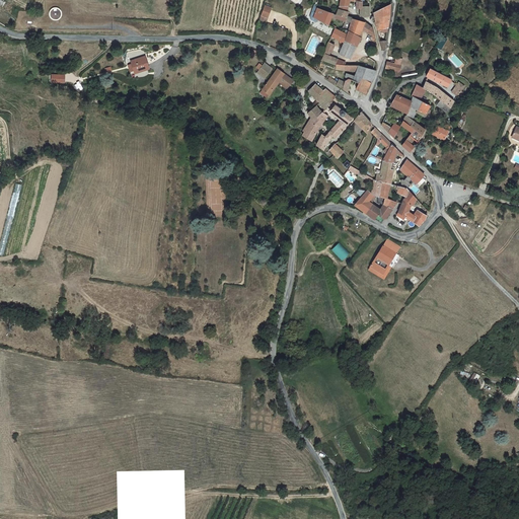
[(362,9),(362,17),(371,16),(371,7),(364,6),(364,2),(366,2),(366,0),(356,0),(356,2),(358,2),(359,9),(362,9)]
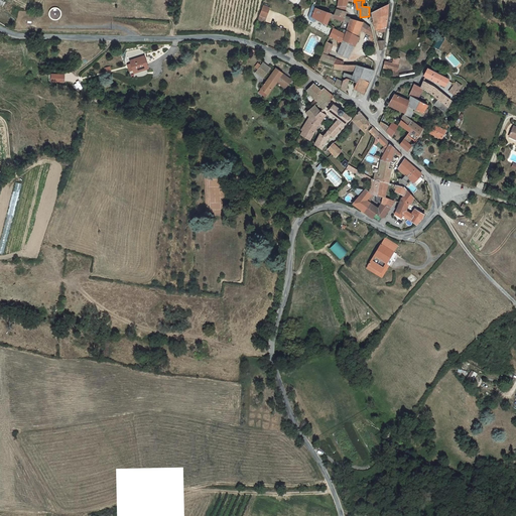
[(381,33),(386,32),(387,24),(388,18),(389,12),(389,5),(373,13),(377,30),(380,29),(381,33)]
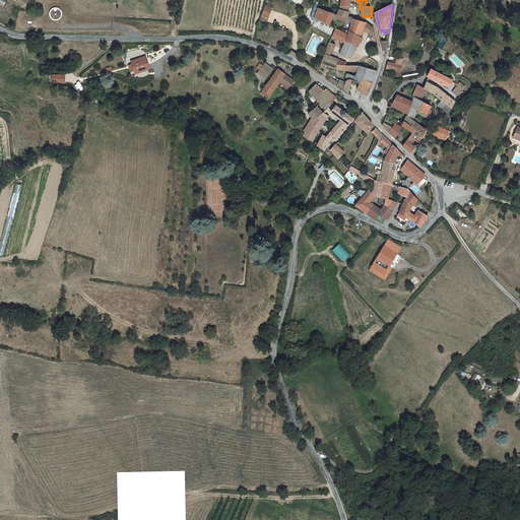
[(268,6),(263,20),(270,22),(274,8),(268,6)]
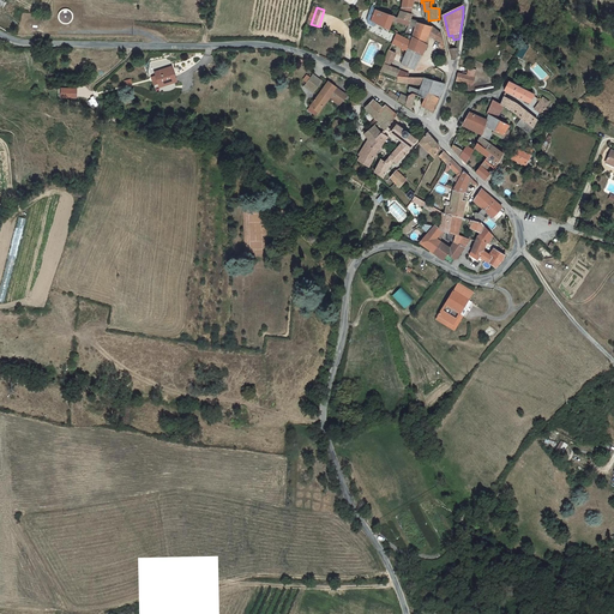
[(66,8),(59,18),(67,23),(73,13),(66,8)]
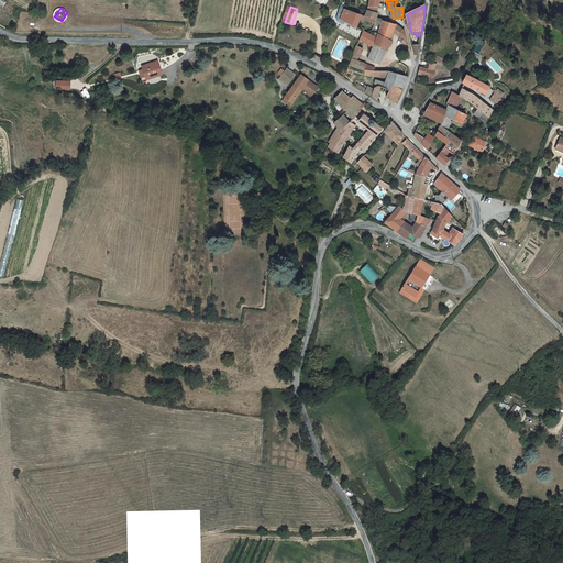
[(346,10),(345,12),(344,14),(340,13),(338,19),(339,20),(339,22),(341,23),(344,24),(346,24),(348,21),(357,28),(361,19),(363,15),(346,10)]
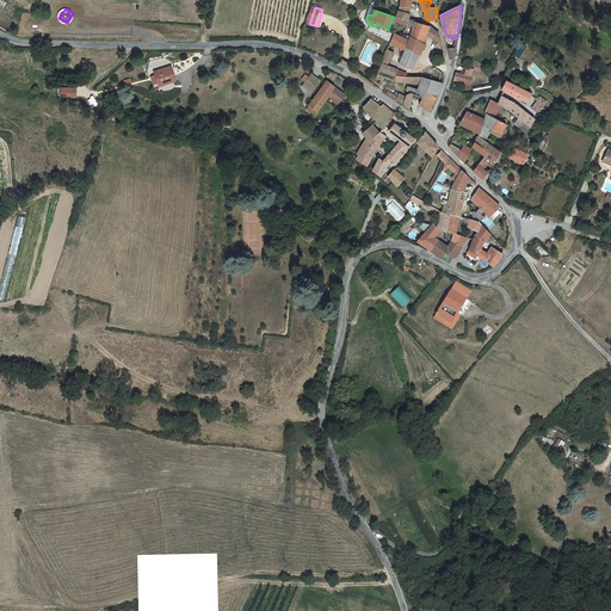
[(412,13),(401,11),(400,19),(397,18),(396,22),(409,26),(411,22),(412,16),(412,13)]
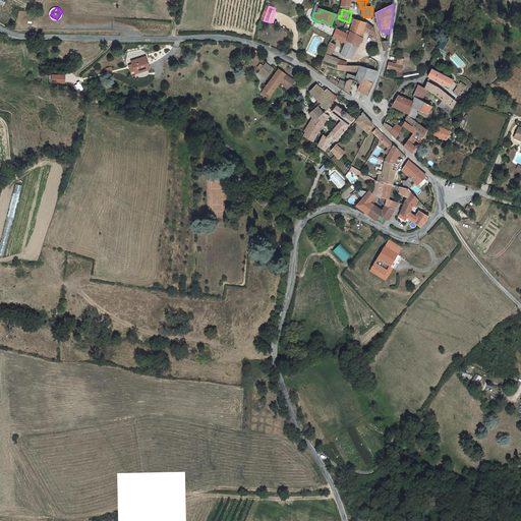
[(367,22),(363,21),(356,19),(354,24),(352,30),(348,29),(347,33),(344,32),(338,29),(335,38),(348,44),(343,55),(352,58),(364,30),(367,22)]
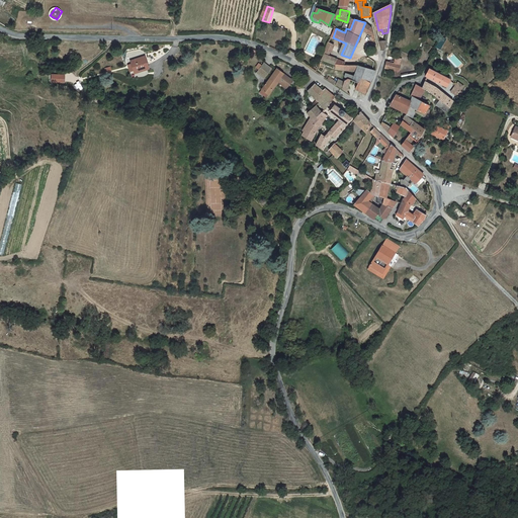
[(376,36),(374,30),(374,28),(365,22),(362,29),(376,36)]
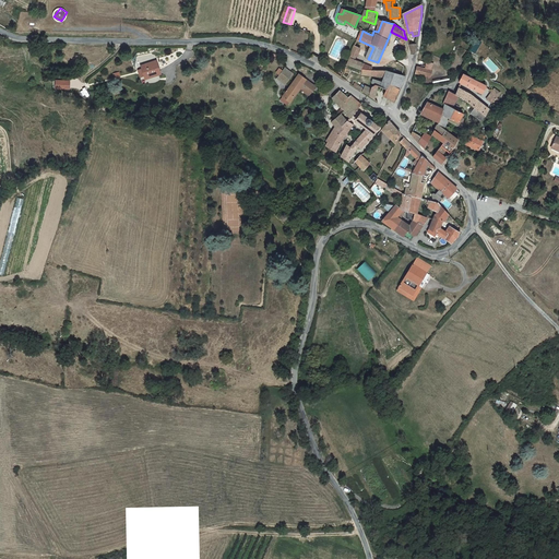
[(476,52),(483,40),(477,38),(471,50),(476,52)]
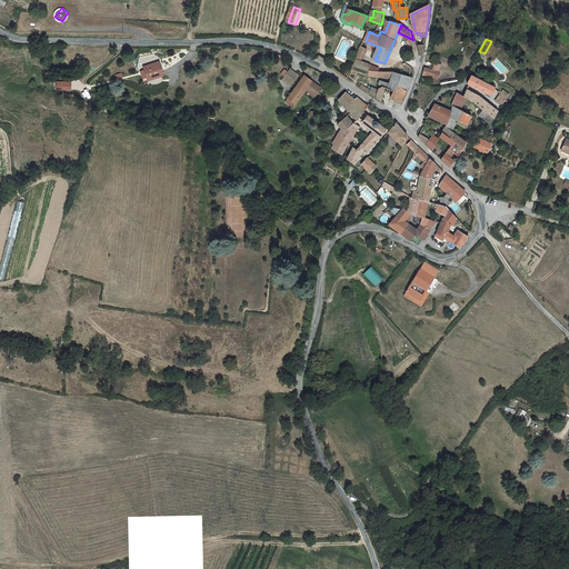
[(369,50),(362,48),(361,51),(358,58),(363,60),(366,57),(367,58),(369,50)]
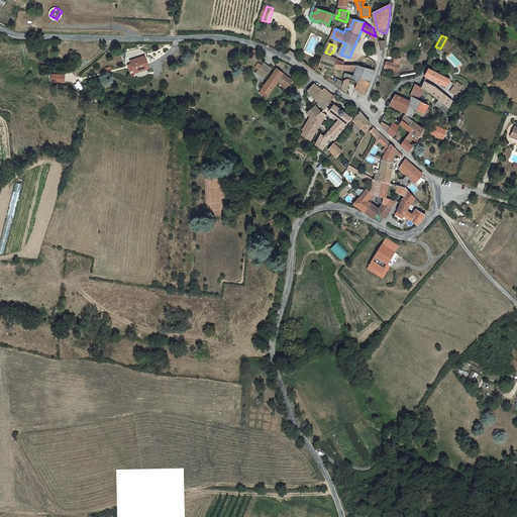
[(148,55),(133,59),(134,61),(136,67),(136,70),(151,66),(148,55)]
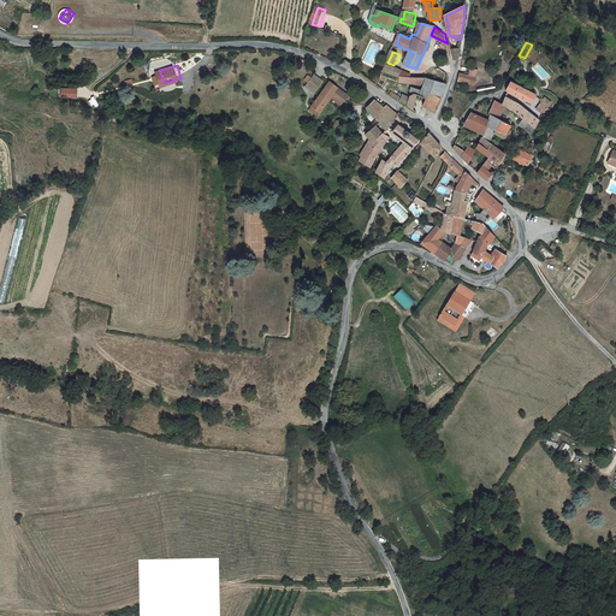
[(404,70),(388,65),(384,72),(402,78),(402,76),(404,70)]
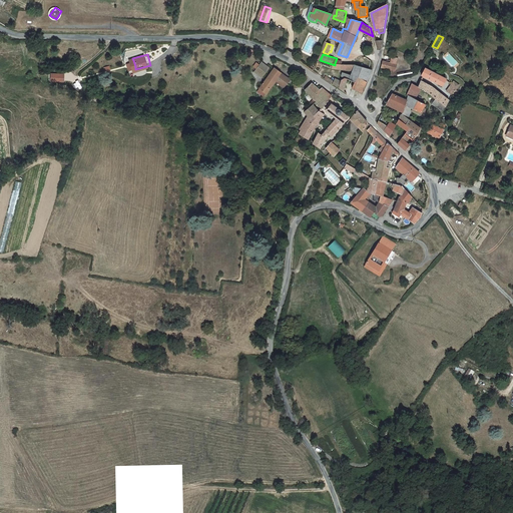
[(385,61),(384,68),(397,71),(399,58),(393,57),(392,63),(385,61)]
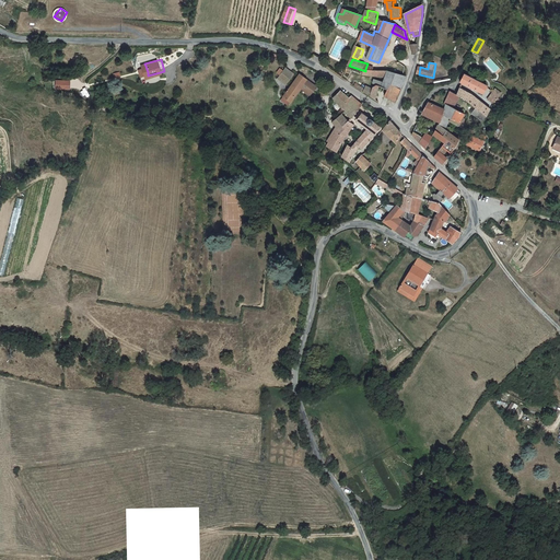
[(289,84),(296,74),(288,69),(280,79),(289,84)]
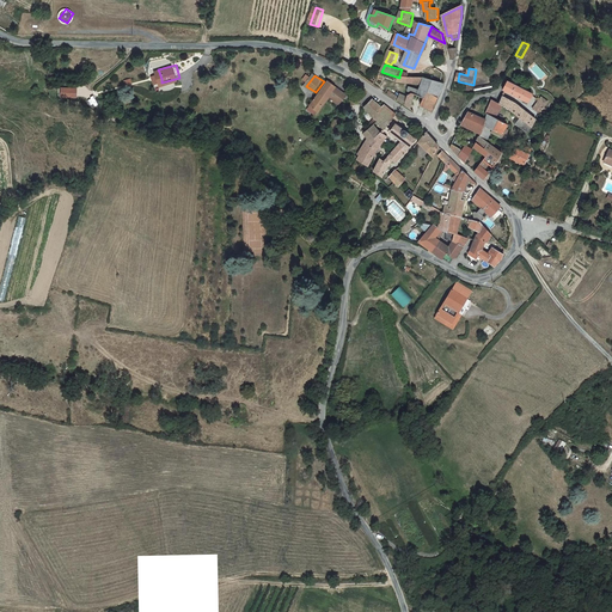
[(445,83),(424,78),(421,85),(420,89),(429,93),(440,98),(445,83)]
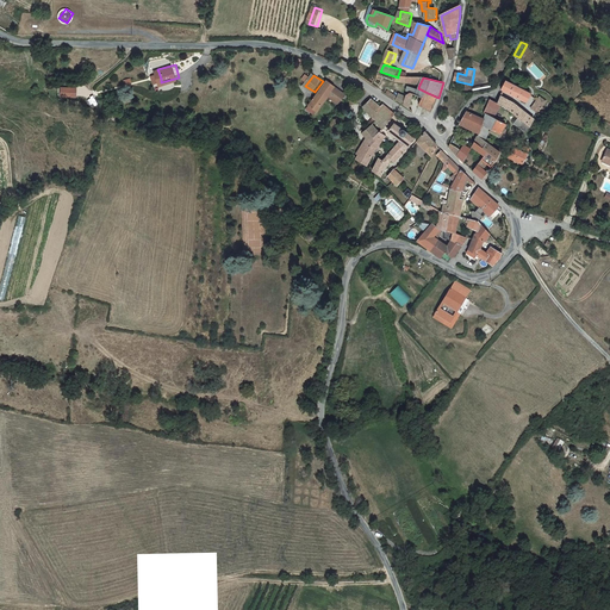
[(341,104),(348,97),(336,87),(329,81),(311,106),(319,112),(330,97),(341,104)]
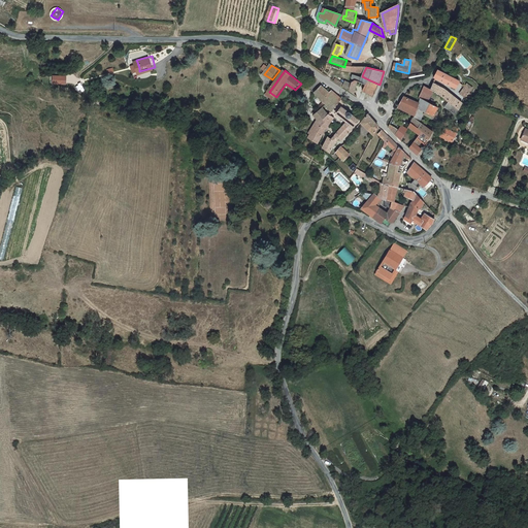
[(435,77),(437,78),(457,89),(460,83),(460,81),(438,70),(435,77)]
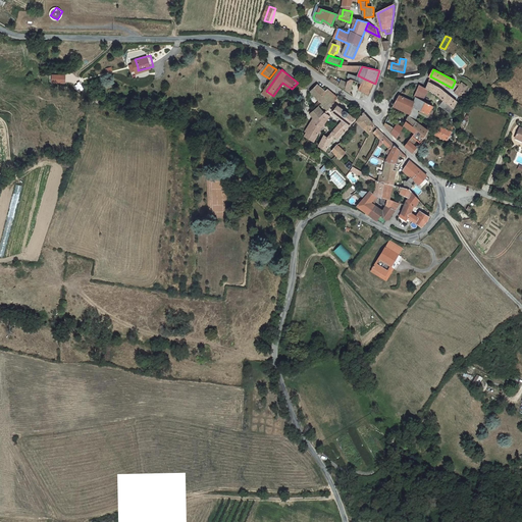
[(356,81),(364,84),(366,80),(358,75),(349,73),(348,77),(351,79),(356,81)]
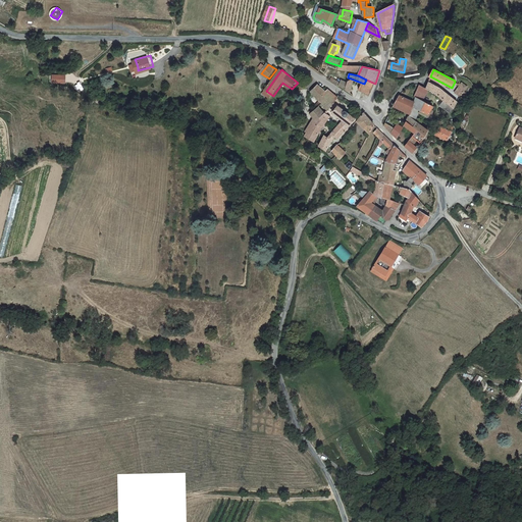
[(347,90),(349,83),(343,80),(341,82),(333,79),(332,81),(336,85),(341,86),(343,88),(346,90),(347,90)]
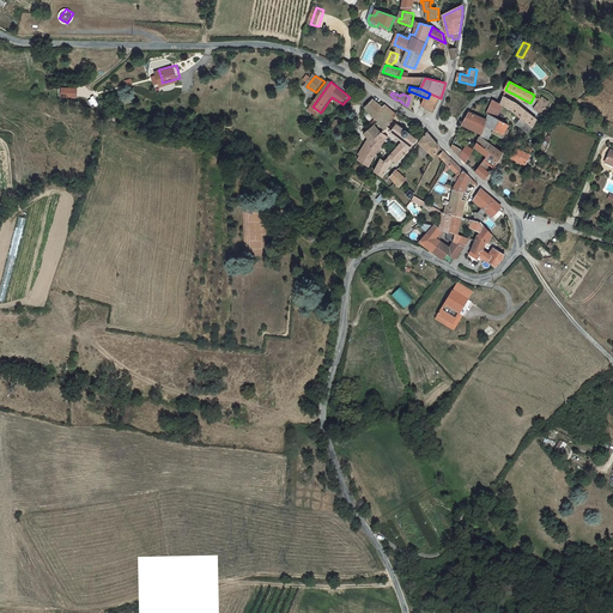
[(412,110),(418,95),(412,92),(410,96),(410,97),(407,105),(412,110)]
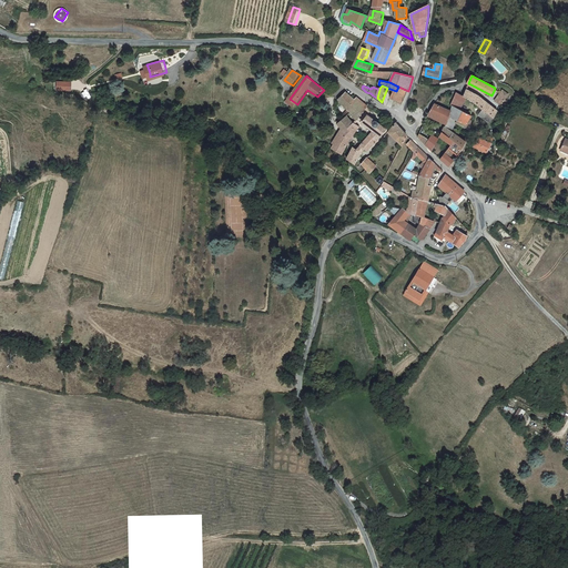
[(403,102),(408,91),(398,87),(396,91),(393,99),(399,102),(399,101),(402,102),(403,102)]
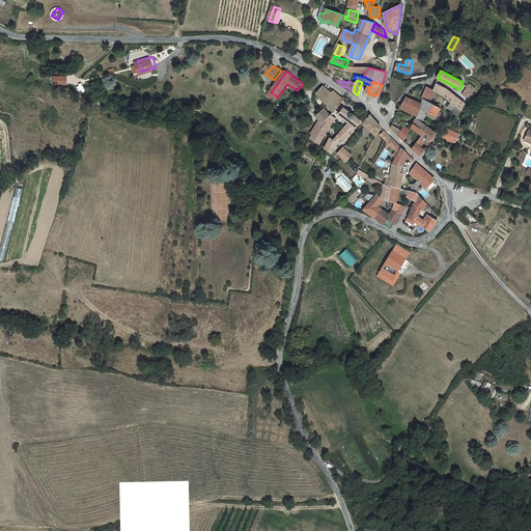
[(437,84),(434,90),(437,92),(454,107),(455,107),(462,111),(466,104),(453,95),(437,84)]
